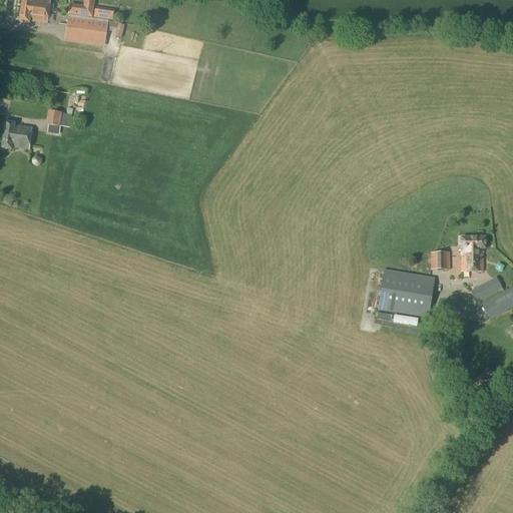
[(21,0),(20,8),(48,12),(50,0),(47,0),(21,0)]
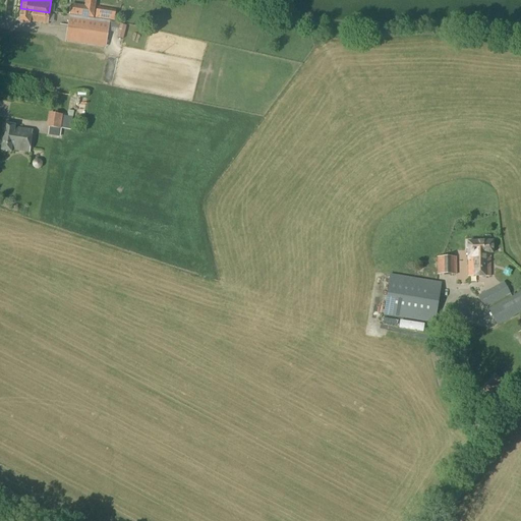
[(93,19),(96,4),(96,1),(88,0),(84,0),(83,6),(70,4),(68,15),(93,19)]
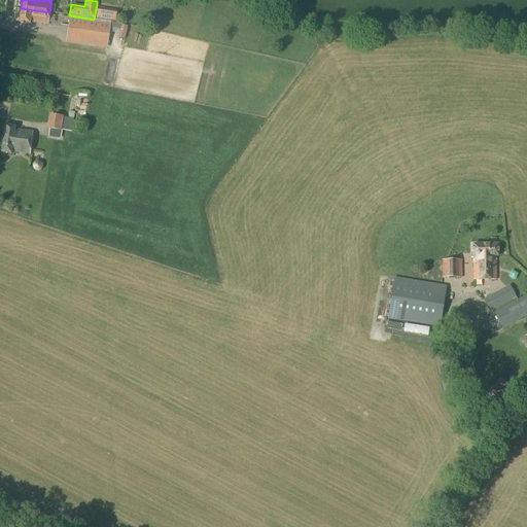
[(48,25),(49,12),(21,8),(20,23),(30,24),(30,22),(48,25)]
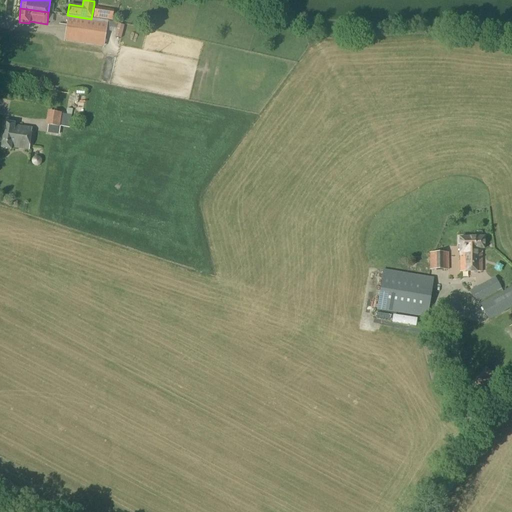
[(111,20),(113,10),(94,8),(93,18),(111,20)]
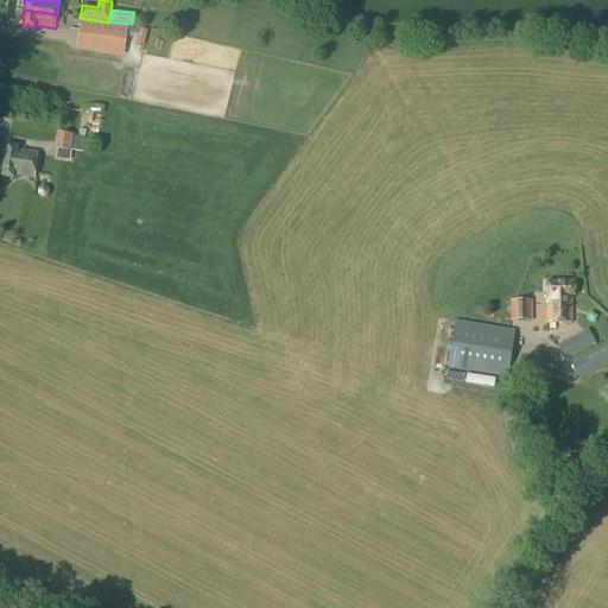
[(127,29),(80,21),(75,49),(122,56),(127,29)]
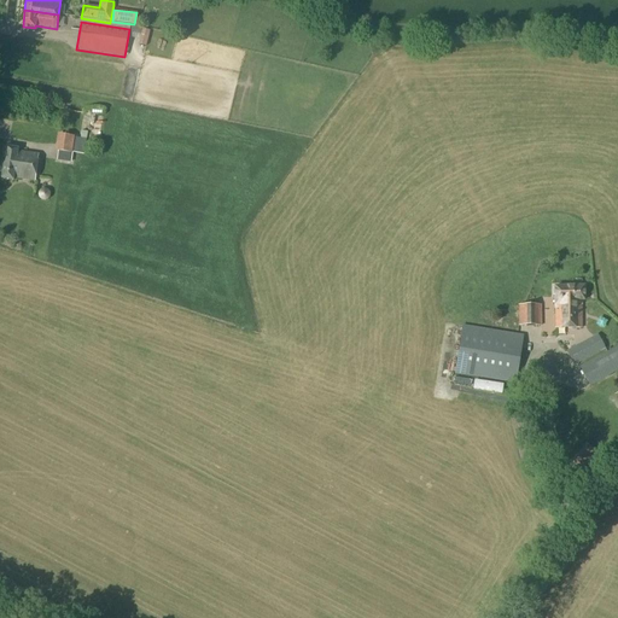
[(145,47),(150,31),(141,29),(138,45),(145,47)]
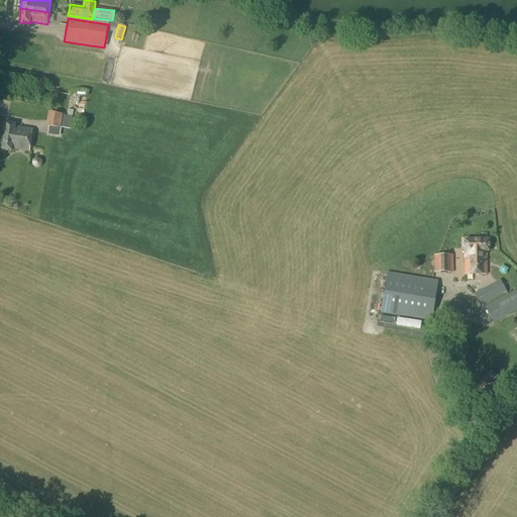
[(71,129),(72,117),(62,116),(62,115),(47,113),(45,126),(61,128),(71,129)]
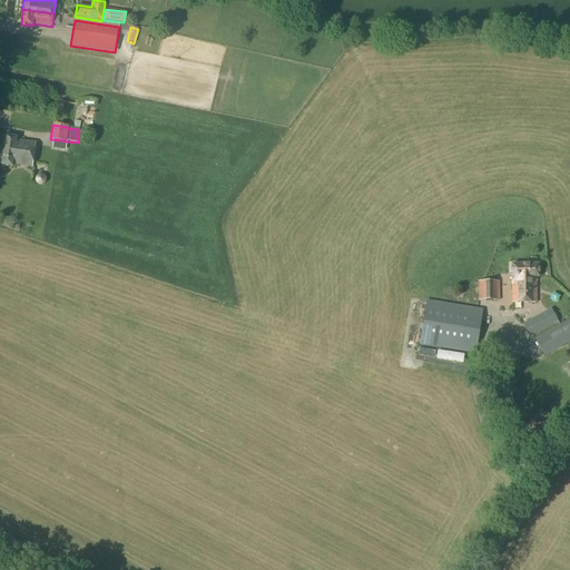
[(31,167),(35,143),(16,140),(16,137),(6,136),(1,165),(12,167),(12,165),(31,167)]
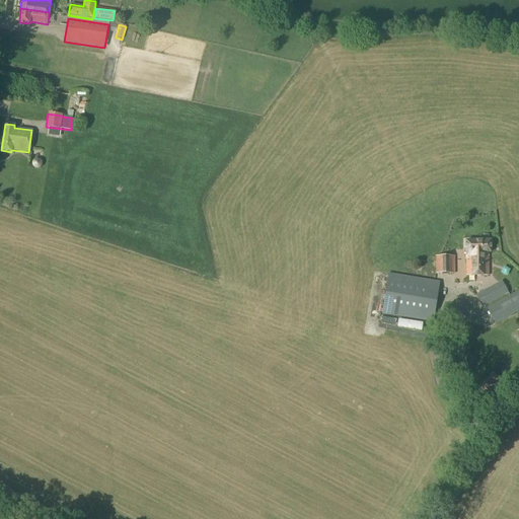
[(465,256),(489,255),(489,252),(490,252),(490,240),(465,240),(465,256)]
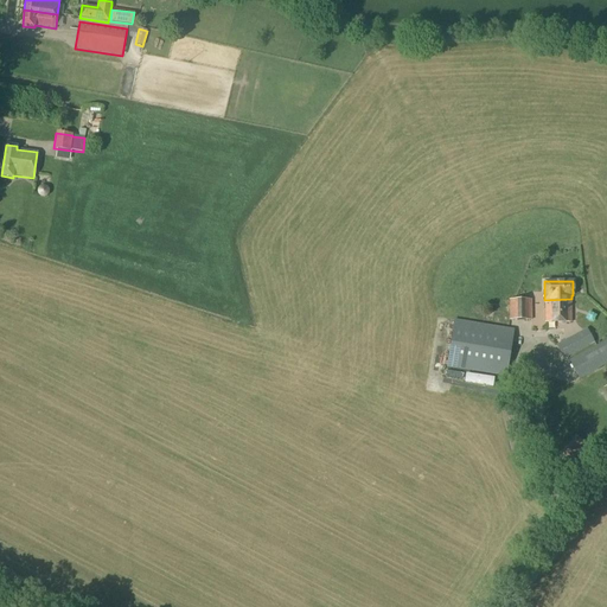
[(572,299),(544,300),(545,323),(572,321),(572,299)]
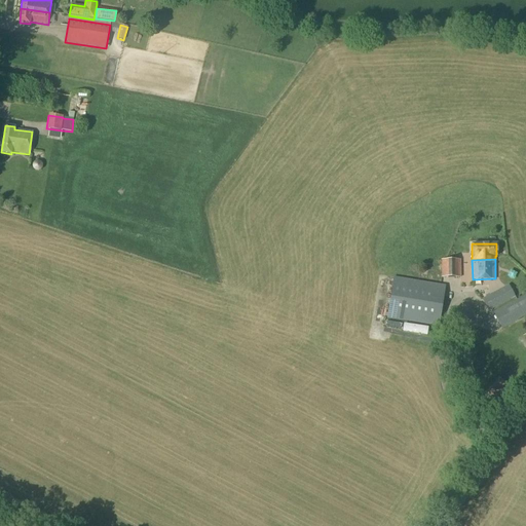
[(441,277),(460,277),(460,260),(441,260),(441,277)]
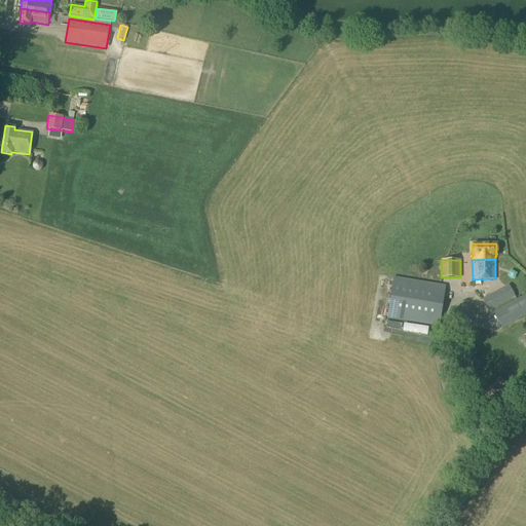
[(439,327),(445,286),(392,277),(386,318),(439,327)]
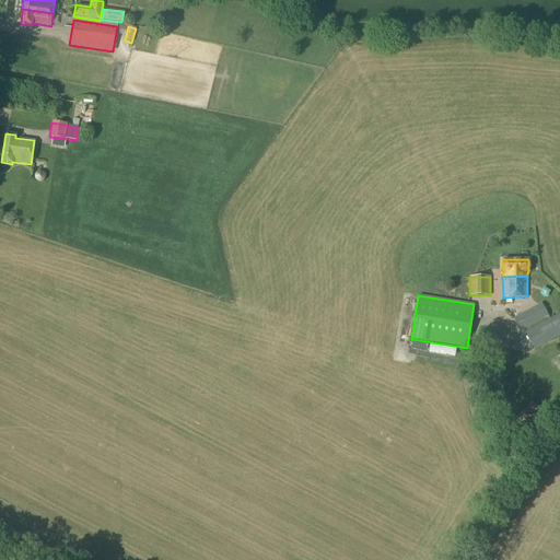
[(520,330),(547,316),(540,304),(513,319),(520,330)]
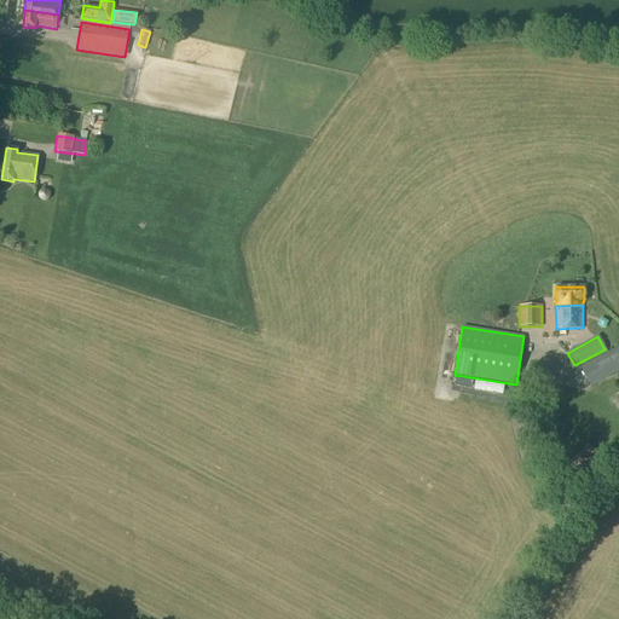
[(590,387),(618,371),(618,346),(579,368),(590,387)]
